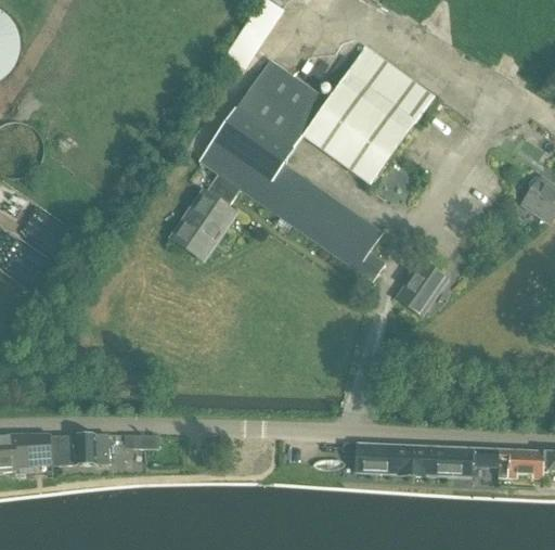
[(0,77),(3,75),(5,73),(9,71),(11,67),(13,65),(15,62),(16,59),(18,55),(18,51),(20,48),(21,45),(21,40),(20,37),(20,34),(18,29),(17,26),(16,23),(14,20),(12,16),(10,13),(8,11),(4,9),(1,7),(0,4),(0,77)]
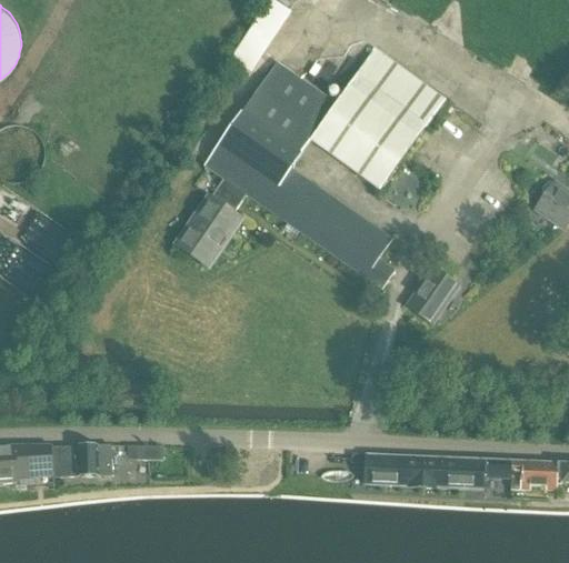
[(247,191),(386,289),(396,274),(377,259),(391,235),(291,166),(309,138),(380,188),(445,93),(375,46),(336,99),(278,59),(205,163),(222,177),(210,195),(208,193),(176,241),(205,260),(218,240),(222,243),(240,217),(232,211),(247,191)]
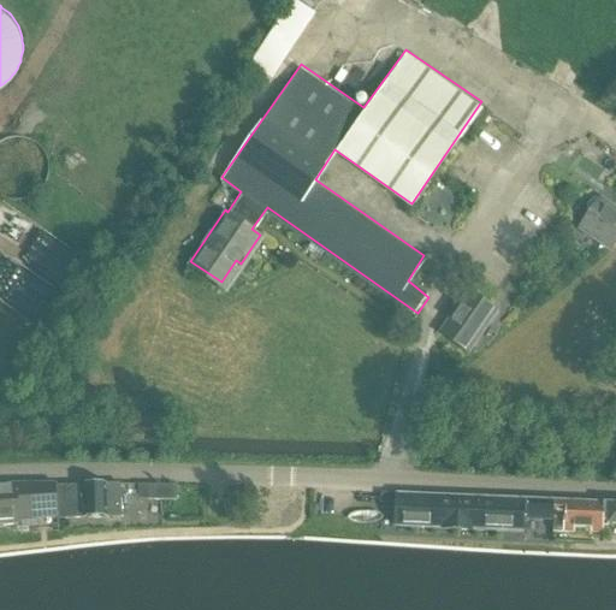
[(581,223),(614,244),(615,240),(615,209),(599,197),(581,223)]
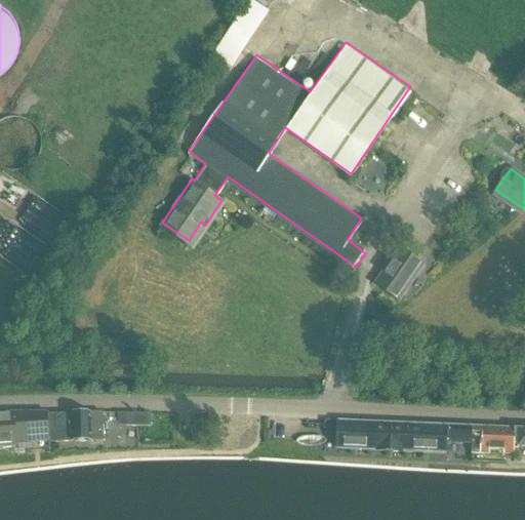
[(375,281),(398,297),(422,262),(400,246),(375,281)]
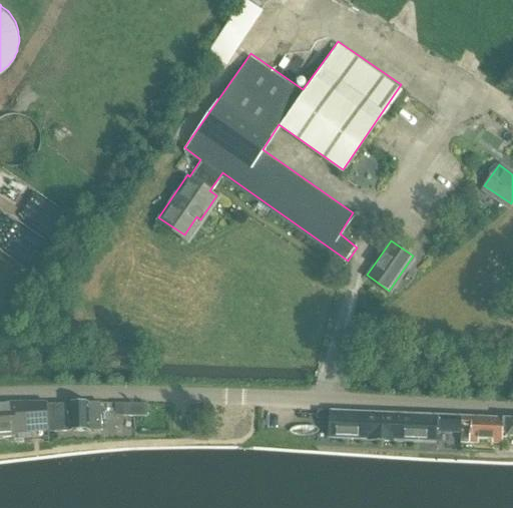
[(69,401),(47,401),(49,428),(70,428),(89,428),(89,427),(99,427),(99,399),(69,400),(69,401)]
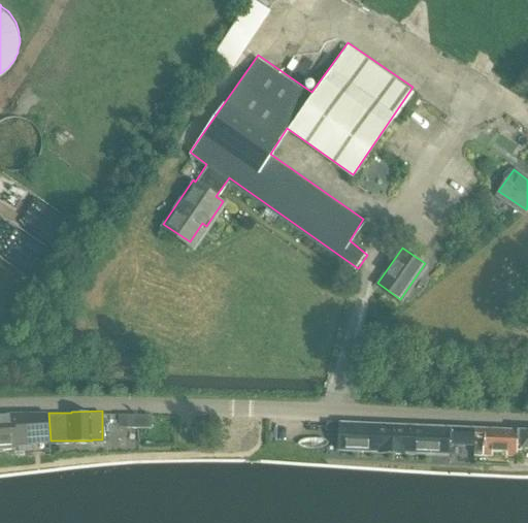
[(13,413),(0,413),(0,446),(17,446),(17,435),(48,433),(46,412),(13,413)]
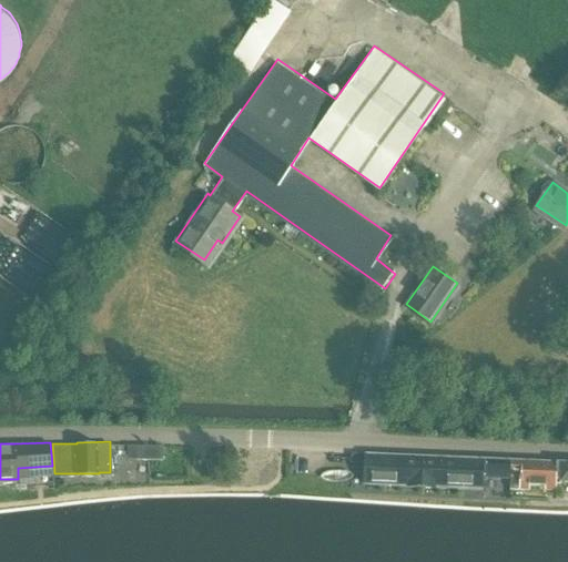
[(140,442),(140,457),(163,457),(163,443),(140,442)]
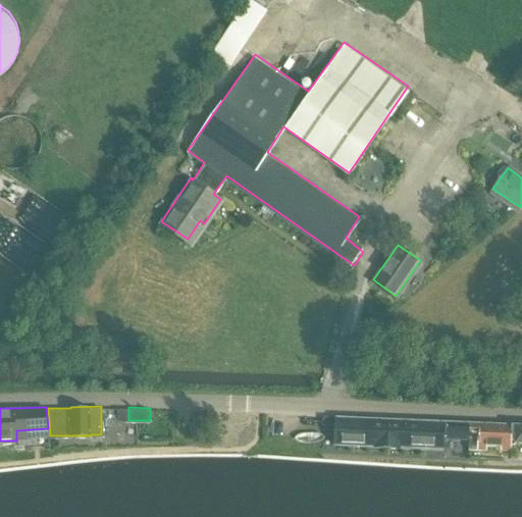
[(332,415),(323,415),(322,422),(336,422),(335,443),(444,448),(445,435),(469,436),(470,420),(337,415),(336,415),(332,415)]
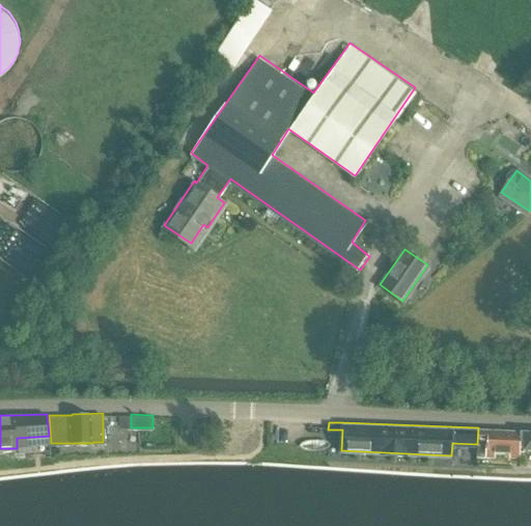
[(528,431),(478,427),(477,444),(485,444),(485,447),(488,448),(488,451),(519,452),(519,450),(524,450),(524,448),(530,448),(530,432),(528,432),(528,431)]
